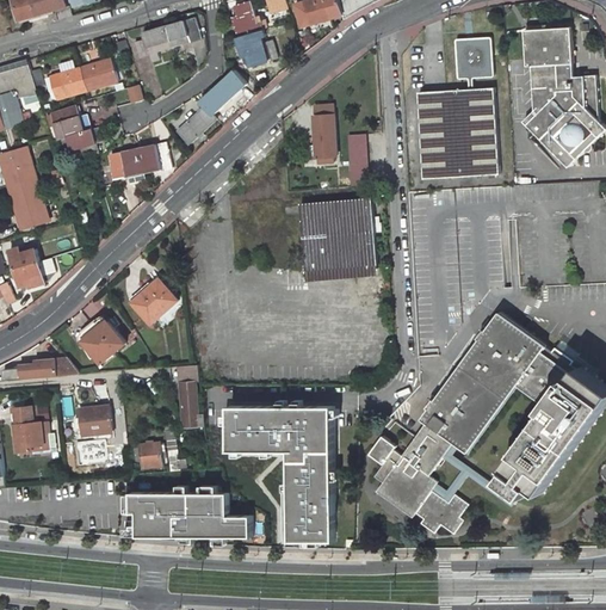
[(49,8),(45,0),(10,0),(18,23),(50,12),(49,8)]
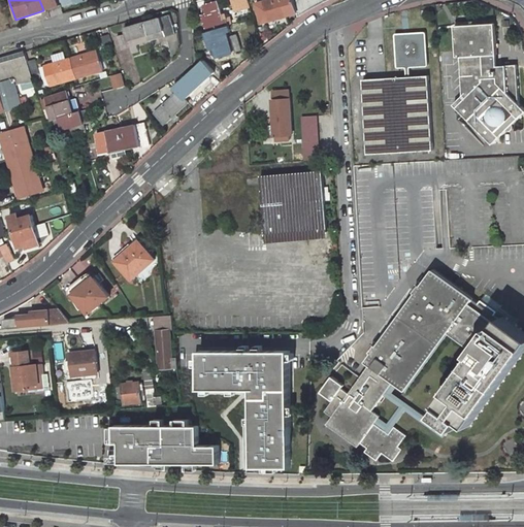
[(198,13),(203,31),(224,24),(222,19),(219,19),(214,0),(210,0),(199,3),(202,12),(198,13)]
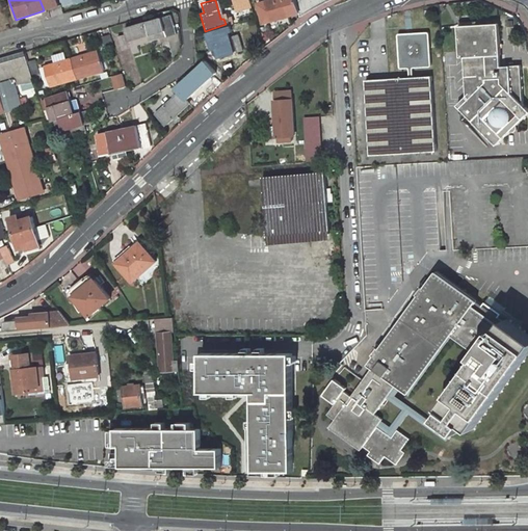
[(228,0),(231,10),(246,5),(244,0),(228,0)]
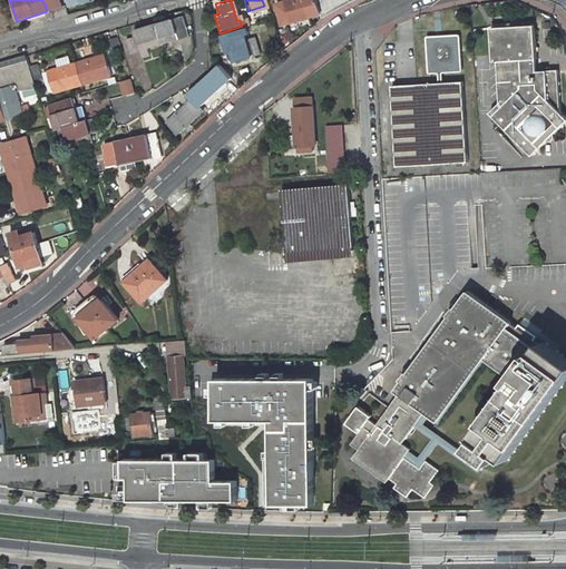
[(288,21),(300,17),(298,6),(293,7),(291,0),(280,0),(288,21)]
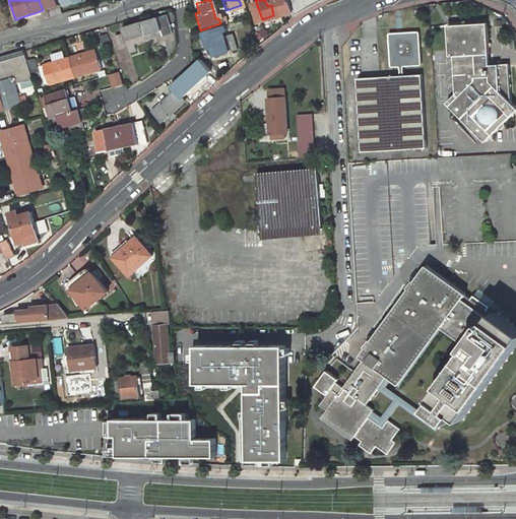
[(274,4),(277,14),(287,11),(283,0),(268,0),(271,5),(274,4)]
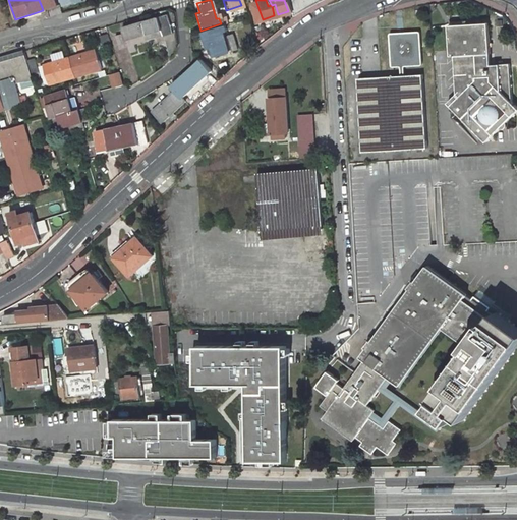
[(284,0),(288,11),(289,15),(311,3),(318,0),(284,0)]
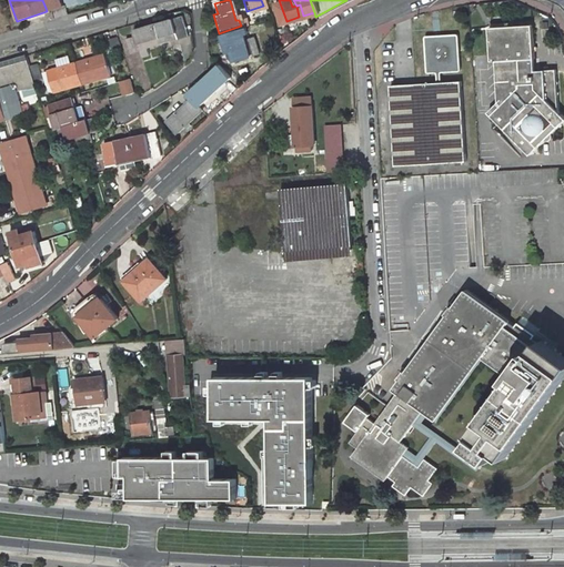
[(178,16),(149,24),(154,43),(164,40),(164,37),(172,34),(172,38),(183,34),(178,16)]
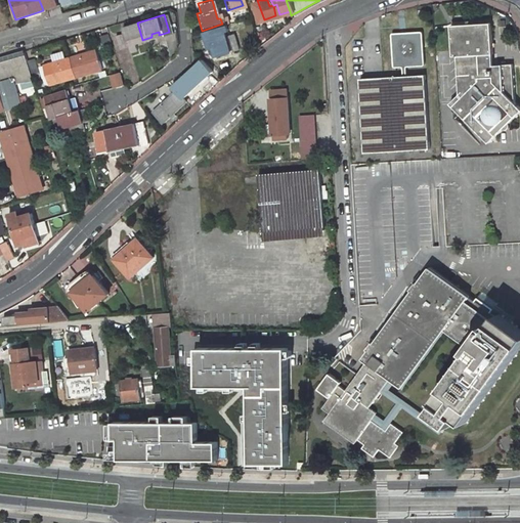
[(137,23),(119,28),(120,33),(112,35),(116,47),(123,45),(125,53),(134,50),(131,43),(142,40),(137,23)]
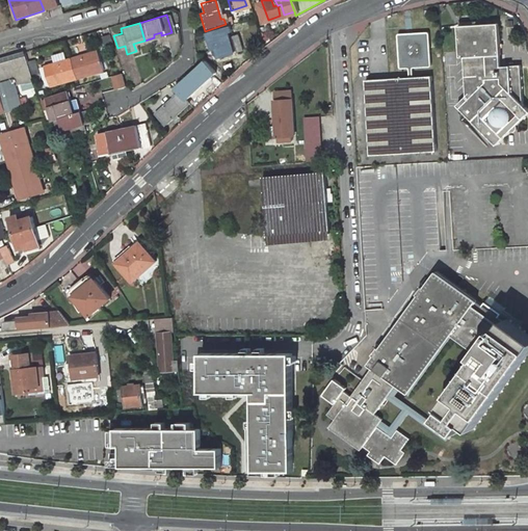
[(209,58),(239,51),(234,34),(226,37),(225,32),(228,31),(226,24),(205,31),(210,49),(206,50),(209,58)]
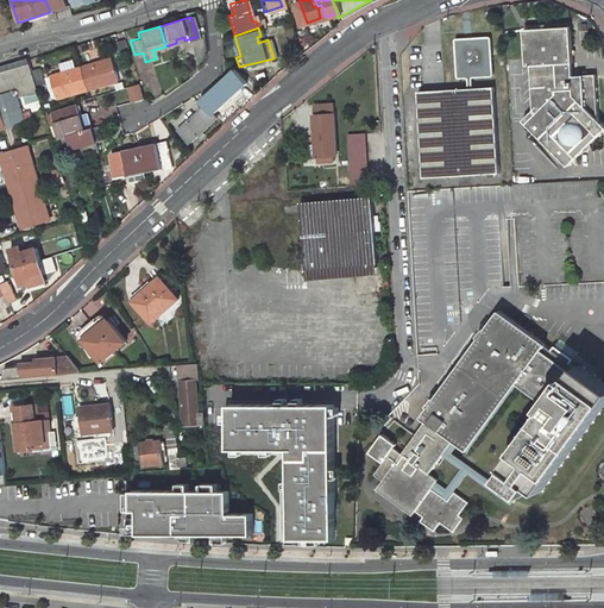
[(571,76),(568,27),(522,31),(523,64),(529,64),(534,64),(538,104),(533,108),(521,119),(565,165),(580,151),(583,151),(584,151),(587,150),(589,148),(589,145),(589,144),(603,127),(596,119),(593,75),(571,76)]
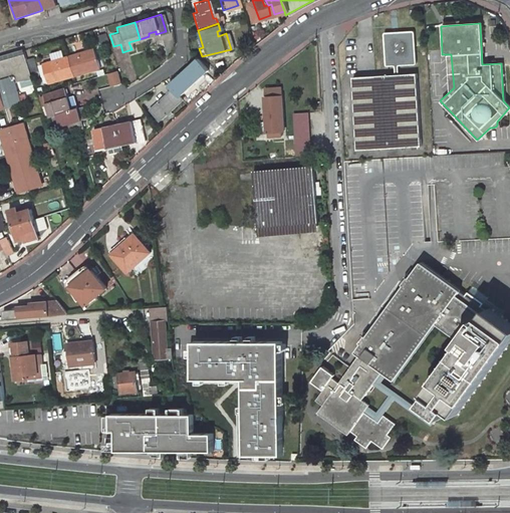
[(356,150),(421,146),(416,73),(399,74),(399,66),(415,64),(412,32),(381,34),(383,67),(394,67),(394,75),(352,78),(356,150)]
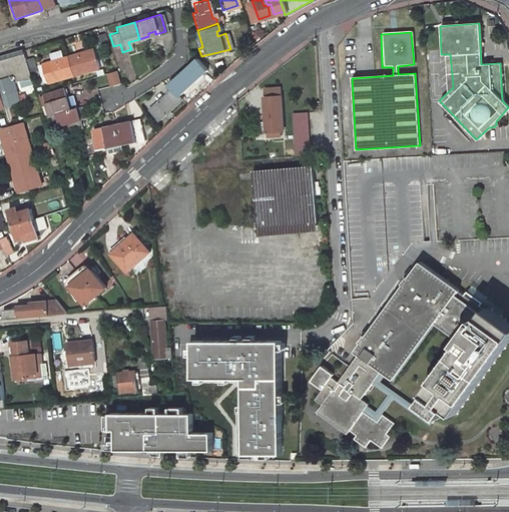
[(98,48),(106,46),(102,33),(94,35),(98,48)]
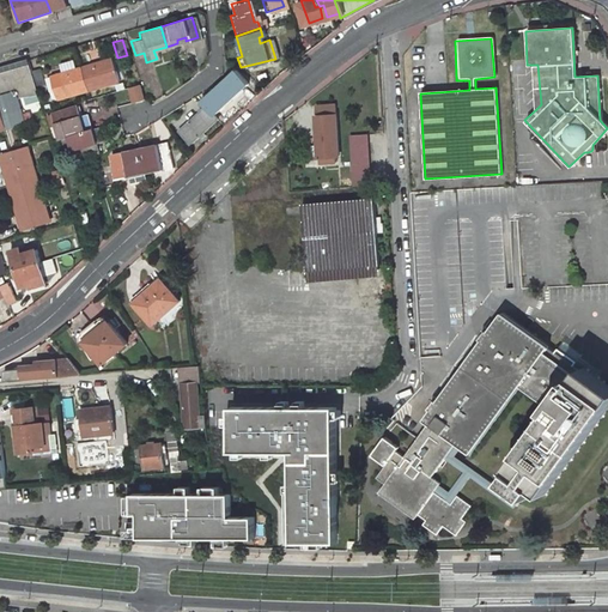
[(105,58),(77,66),(84,89),(114,80),(111,68),(109,70),(105,58)]
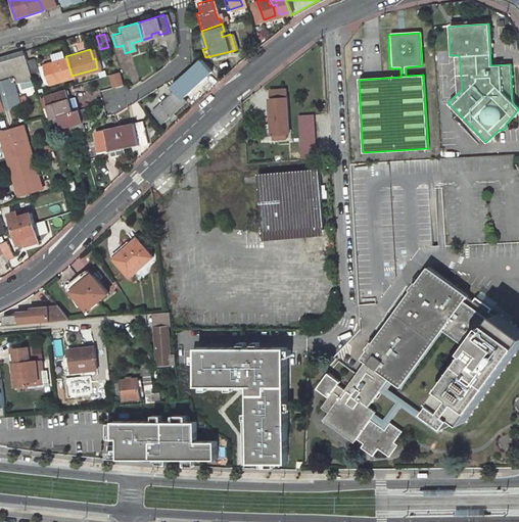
[(0,81),(12,78),(14,83),(18,82),(29,79),(27,74),(22,59),(19,50),(0,56),(2,63),(0,63),(0,81)]
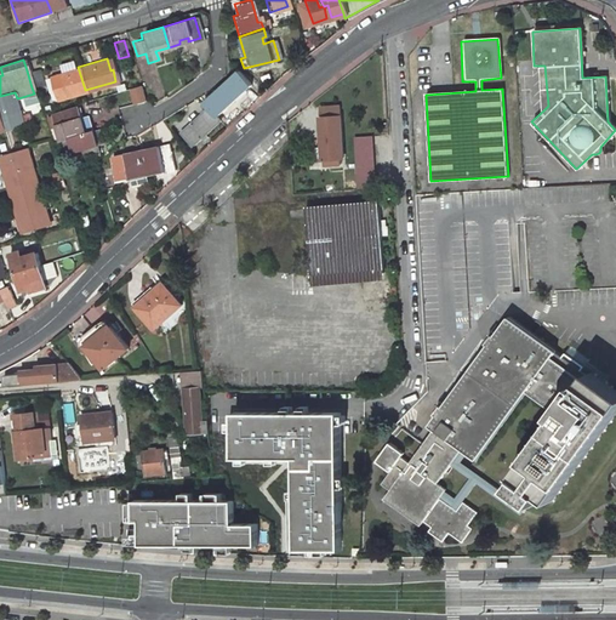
[(53,98),(85,90),(78,67),(70,69),(72,73),(61,75),(61,72),(46,77),(53,98)]
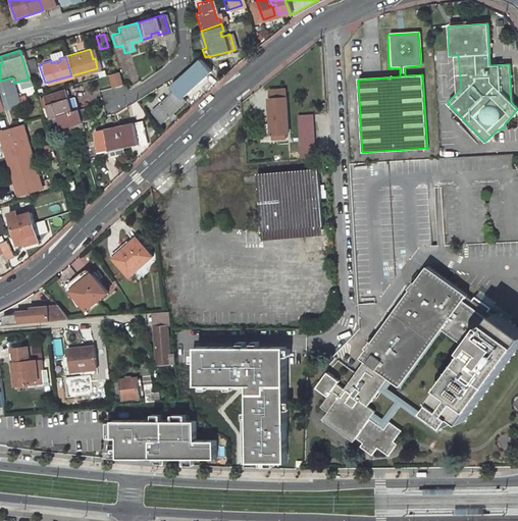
[(35,71),(31,57),(22,59),(27,73),(35,71)]
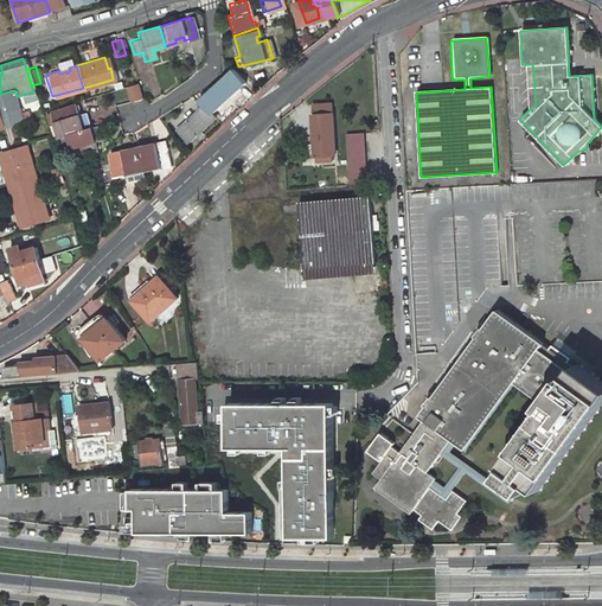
[(206,113),(242,81),(229,68),(229,69),(226,67),(219,74),(222,76),(194,100),(199,104),(206,113)]
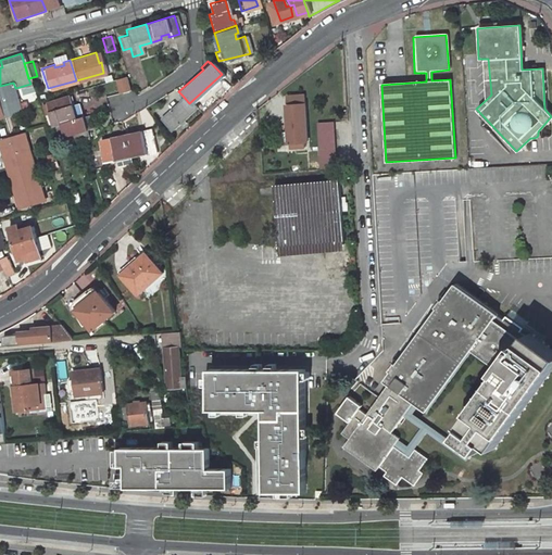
[(125,76),(114,79),(117,92),(129,89),(125,76)]
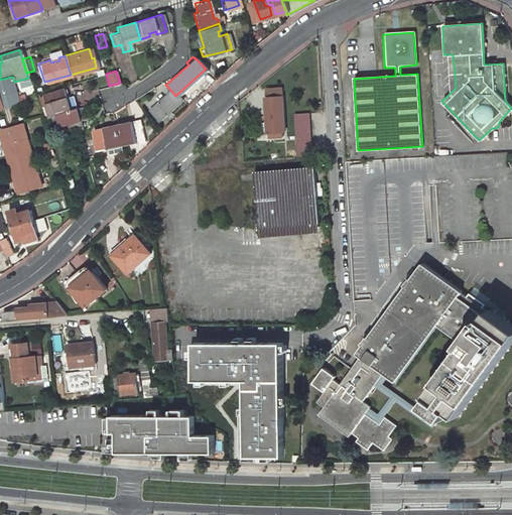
[(0,100),(2,107),(18,103),(12,82),(14,82),(12,77),(0,80),(0,100)]
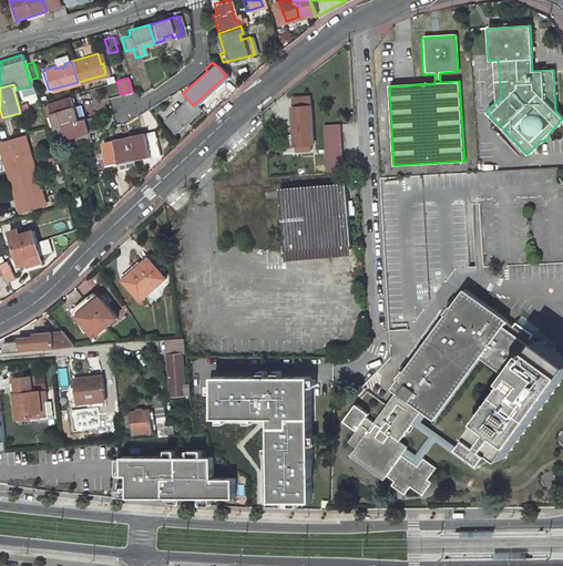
[(72,114),(67,98),(45,104),(51,126),(59,124),(74,120),(72,114)]
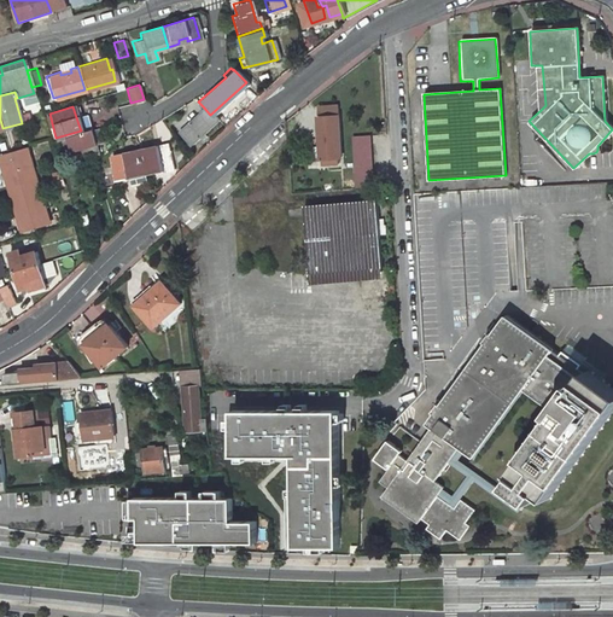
[(203,106),(176,131),(187,144),(215,118),(210,115),(203,106)]
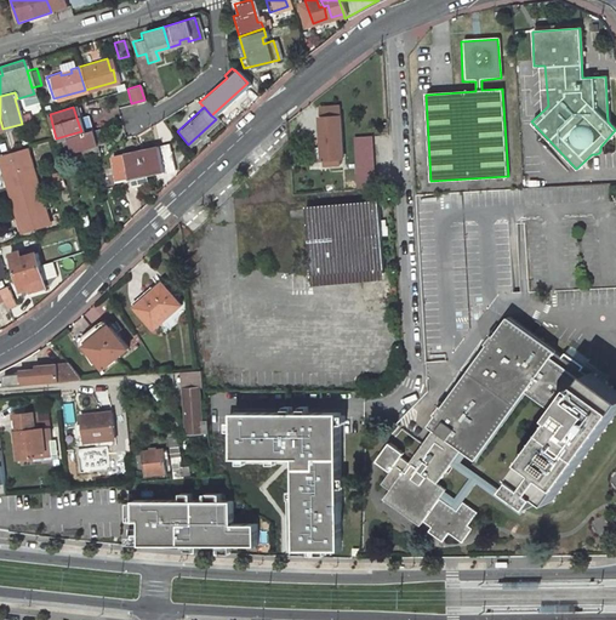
[(343,166),(340,121),(321,123),(324,168),(343,166)]
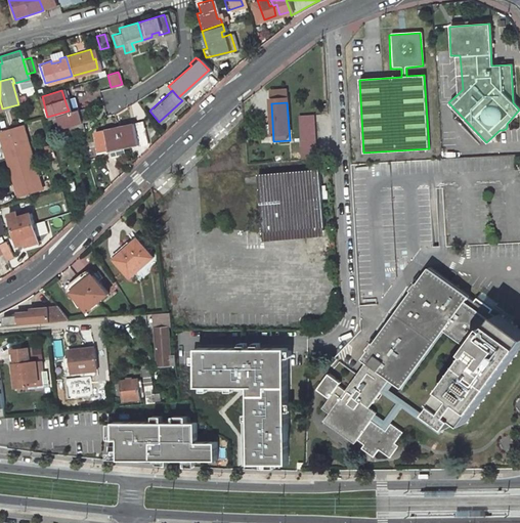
[(76,110),(75,109),(69,111),(54,115),(60,136),(81,130),(78,119),(76,110)]
